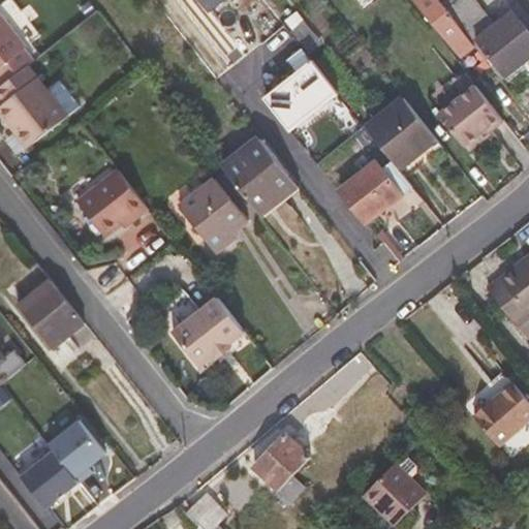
[(223,0),(201,0),(210,10),(223,0)]
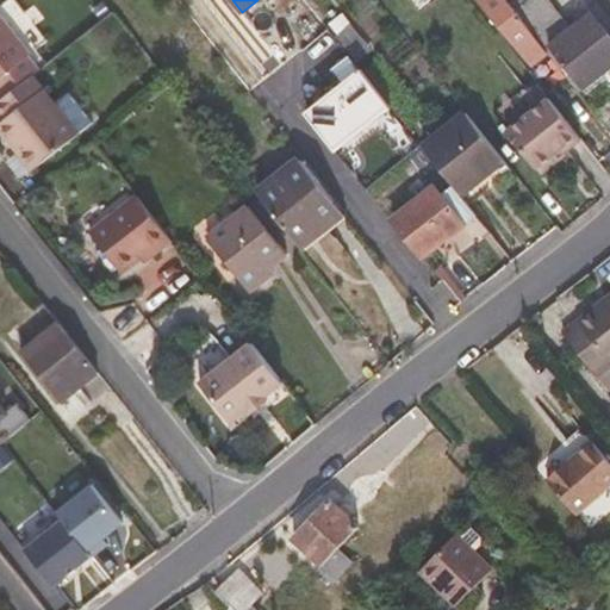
[(546,49),(516,11),(508,0),(481,0),(530,62),(546,49)]
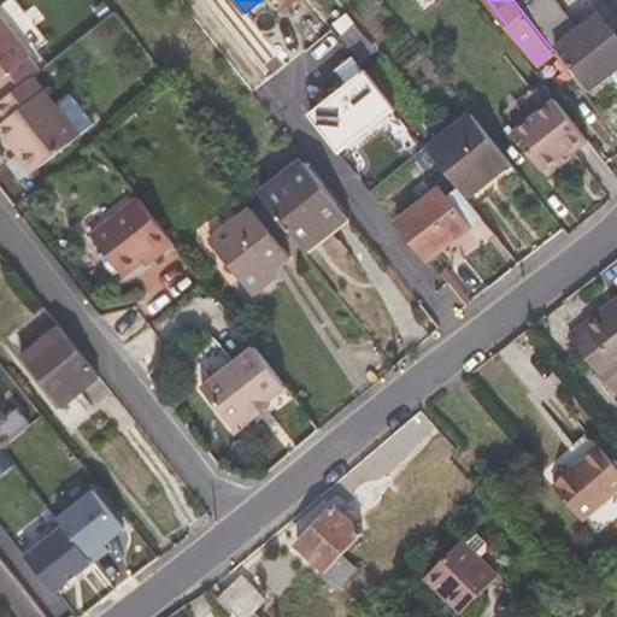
[(535,0),(522,11),(552,50),(557,45),(592,88),(616,68),(616,36),(599,13),(579,29),(554,0),(535,0)]
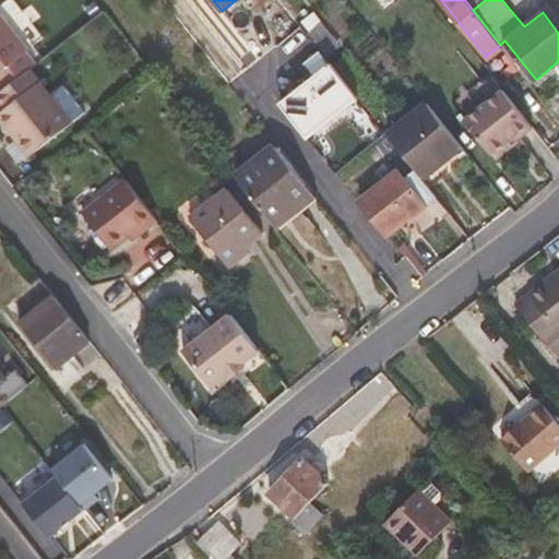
[(0,85),(1,87),(27,67),(33,63),(23,50),(26,47),(0,12),(0,85)]
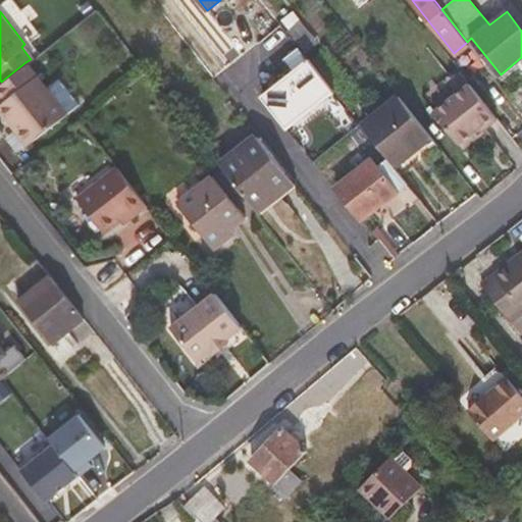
[(317,43),(300,21),(286,30),(305,53),(317,43)]
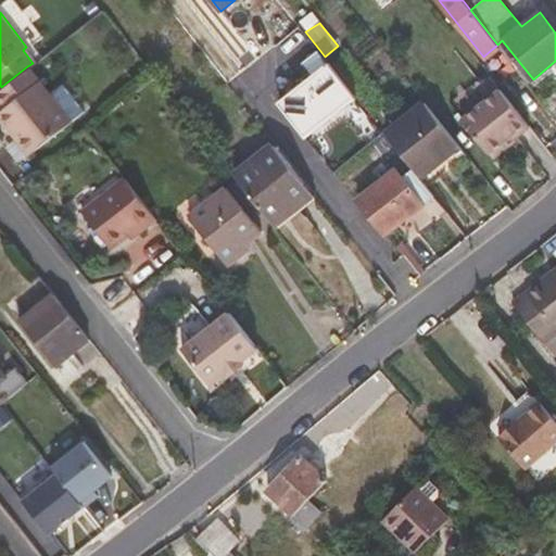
[(555,68),(555,61),(533,79),(536,84),(555,68)]
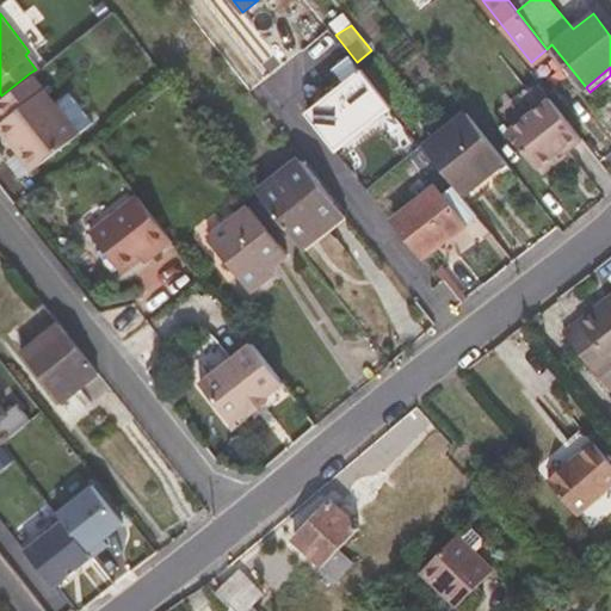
[(392,106),(362,68),(308,111),(308,115),(337,149),(392,106)]
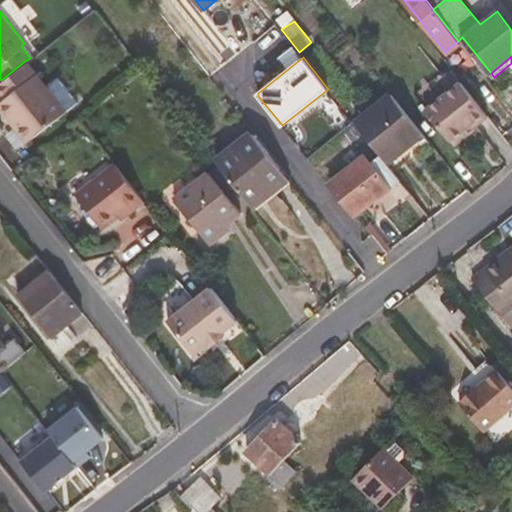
[(25,61),(1,80),(0,80),(0,93),(2,97),(0,98),(0,109),(23,141),(63,111),(25,61)]
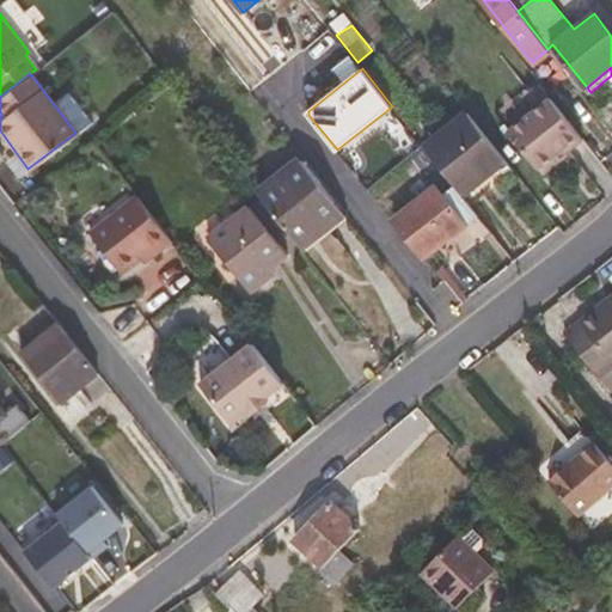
[(568,148),(583,136),(551,97),(509,130),(538,166),(565,145),(568,148)]
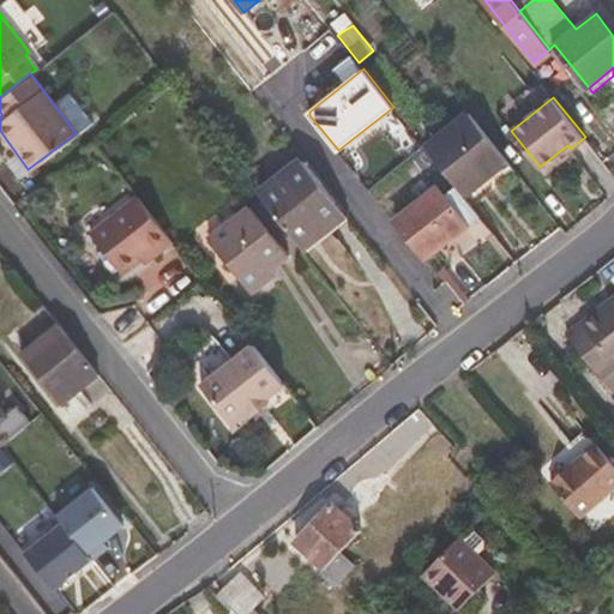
[(507,162),(470,115),(427,149),(457,186),(464,196),(476,186),(507,162)]
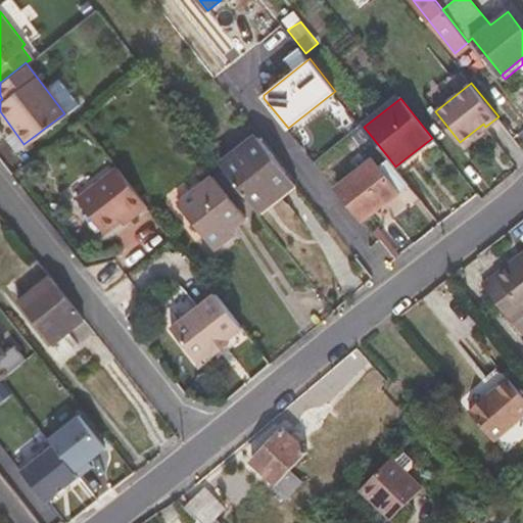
[(291,181),(254,135),(218,163),(258,216),(278,200),(274,194),(291,181)]
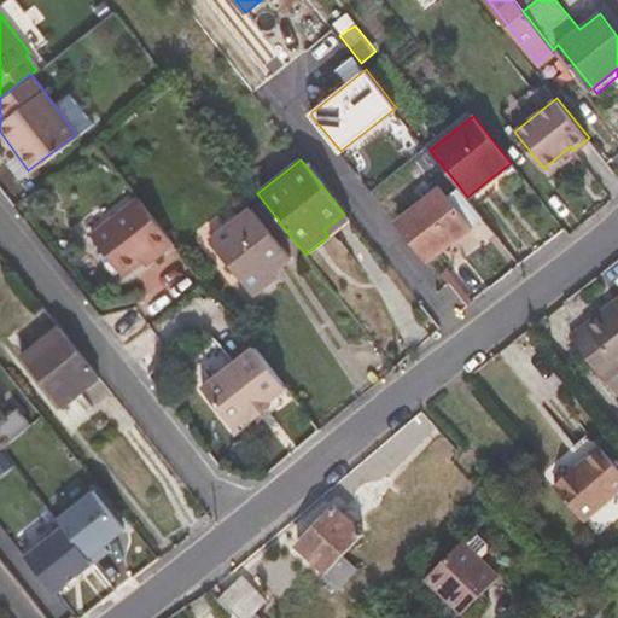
[(483,217),(467,197),(460,187),(447,198),(441,190),(397,223),(427,262),(483,217)]
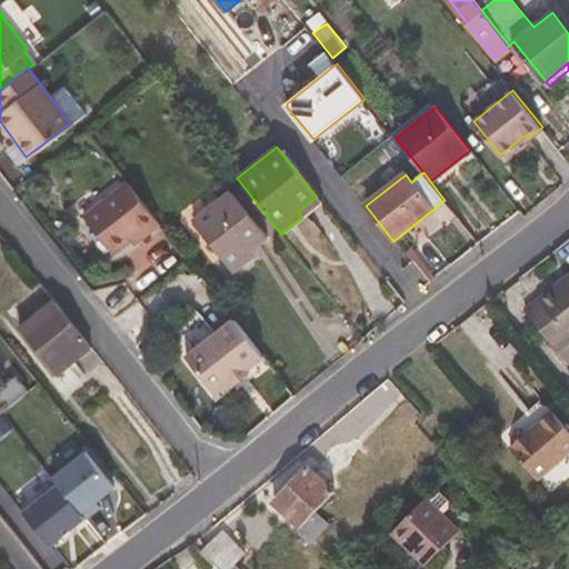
[(145,237),(160,225),(128,182),(83,217),(113,256),(131,241),(142,232),(145,237)]
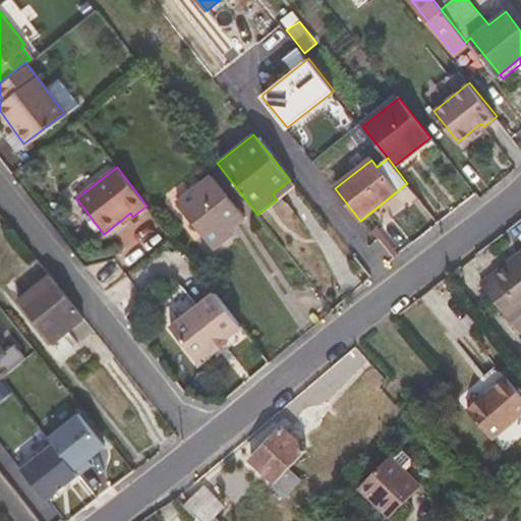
[(242,218),(211,177),(186,196),(220,240),(231,231),(229,228),(242,218)]
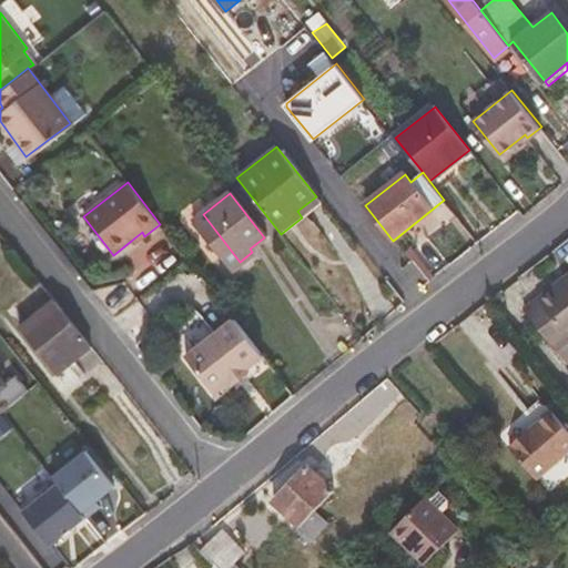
[(302,217),(322,203),(316,196),(297,211),(302,217)]
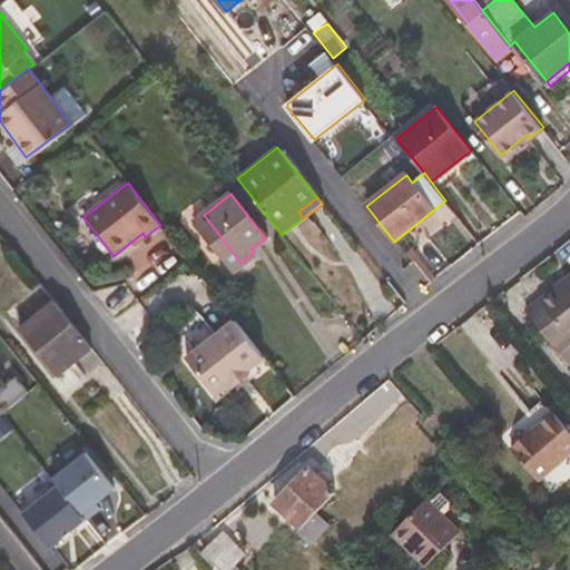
[(232,269),(241,263),(204,215),(195,223),(232,269)]
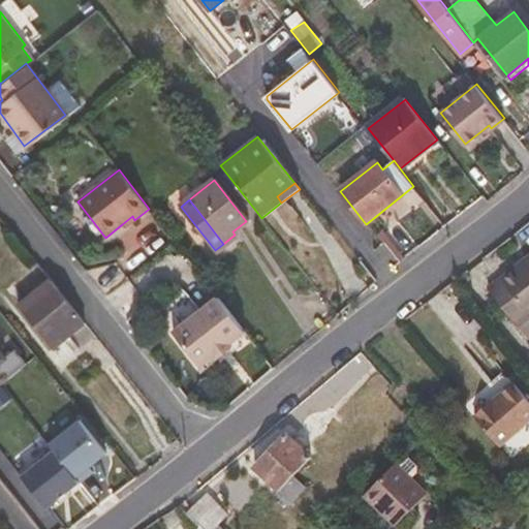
[(122,224),(125,227),(134,220),(132,216),(122,224)]
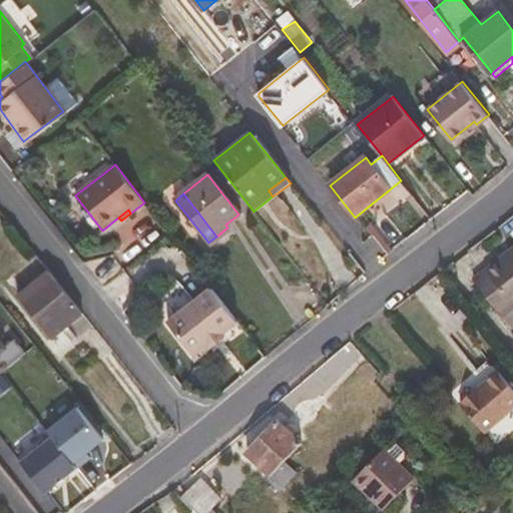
[(512,249),(475,281),(502,315),(512,306),(512,249)]
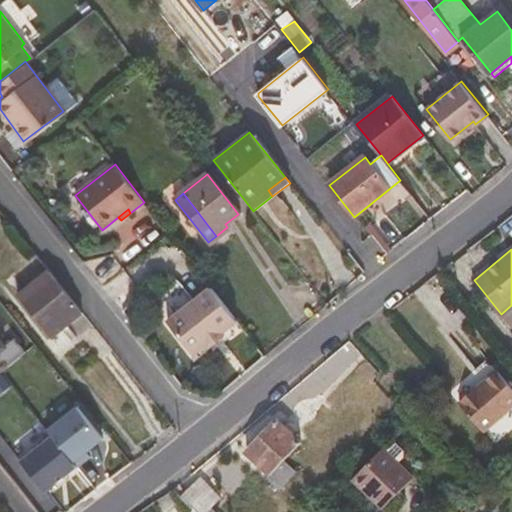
[(48,268),(46,270),(17,292),(54,337),(84,313),(48,268)]
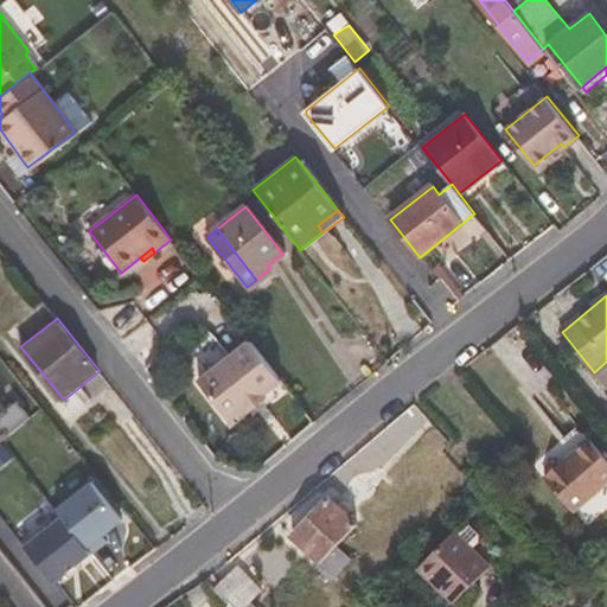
[(260,390),(263,395),(281,381),(250,340),(199,381),(230,421),(249,406),(246,401),(260,390)]
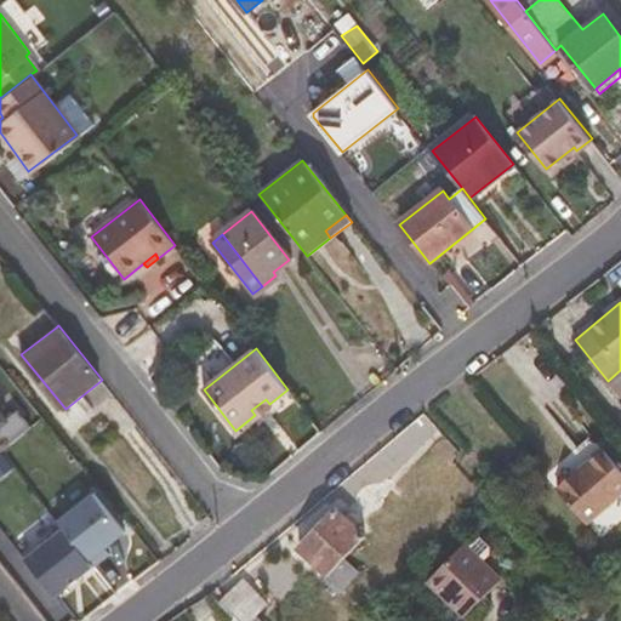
[(257,419),(271,406),(269,404),(266,399),(251,410),(255,415),(257,419)]
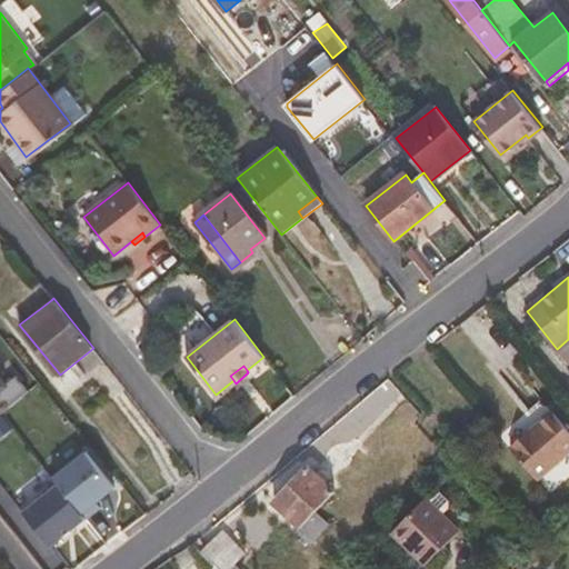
[(0,411),(28,389),(15,372),(5,380),(0,373),(0,411)]
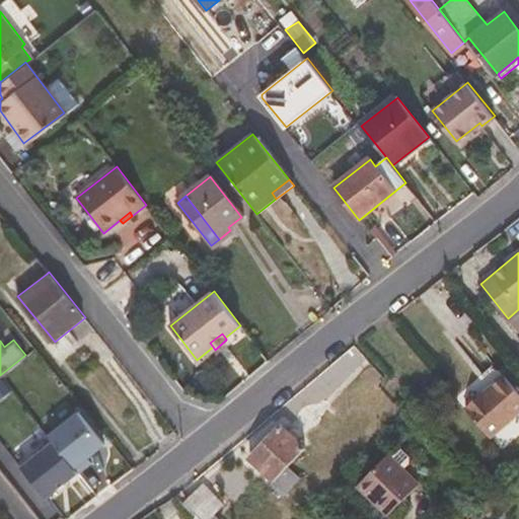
[(467,411),(491,437),(518,412),(518,391),(507,377),(467,411)]
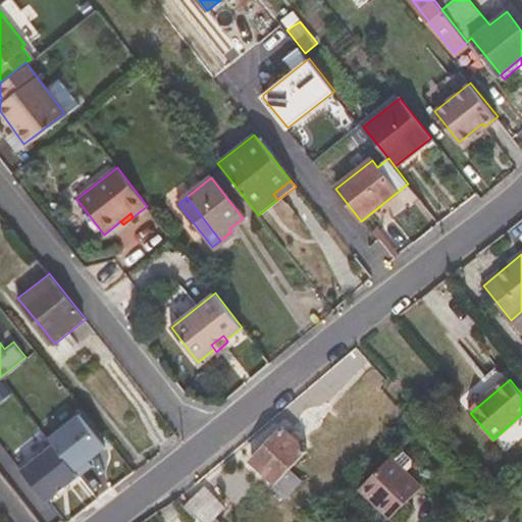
[(47,434),(52,440),(77,472),(90,462),(86,457),(104,444),(77,411),(47,434)]
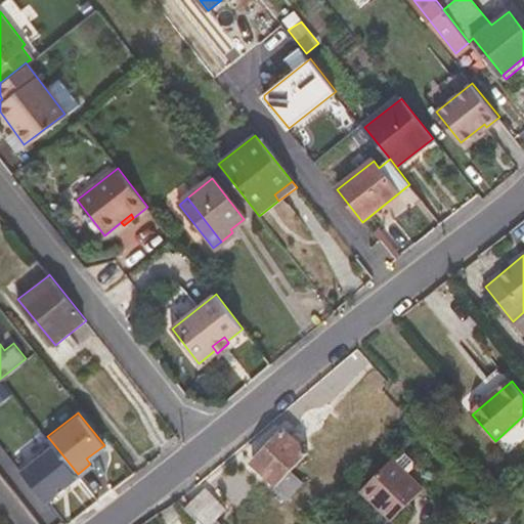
[(285,428),(251,462),(266,476),(298,443),(285,428)]
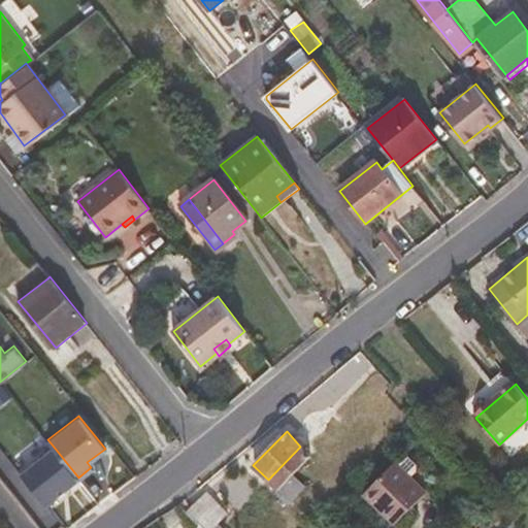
[(53,446),(21,471),(45,503),(58,494),(61,498),(69,491),(66,487),(78,477),(53,446)]
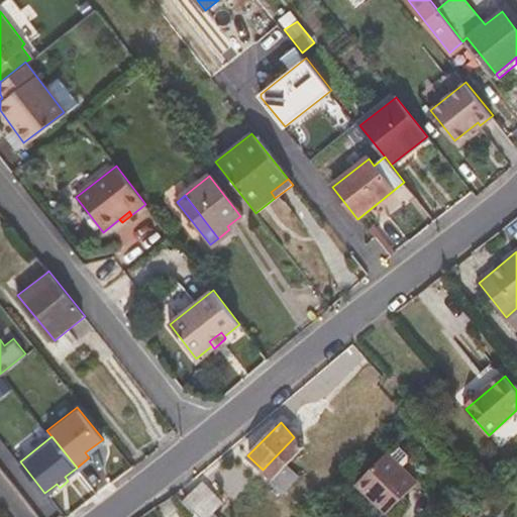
[(271,478),(268,482),(274,488),(293,469),(286,461),(302,445),(294,437),(263,470),(271,478)]
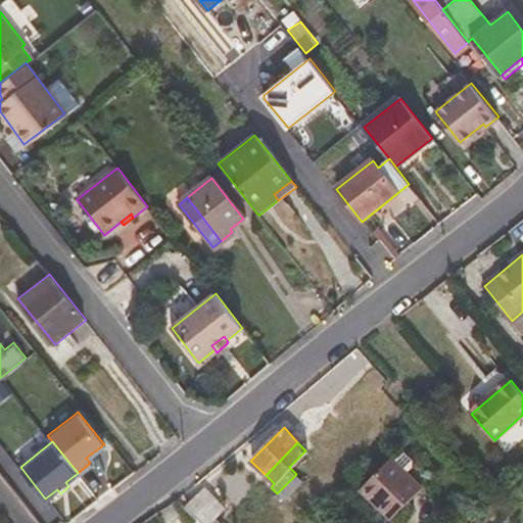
[(387,521),(418,489),(399,471),(405,466),(405,459),(396,452),(388,462),(387,460),(357,492),(387,521)]
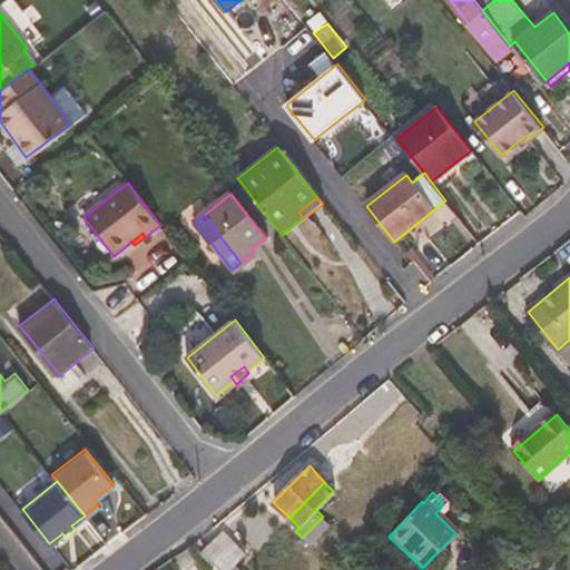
[(308,546),(331,524),(323,517),(302,538),(308,546)]
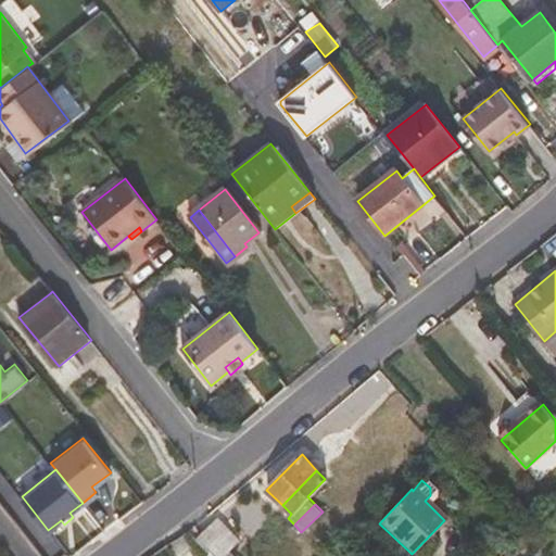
[(228,527),(217,517),(197,538),(206,547),(228,527)]
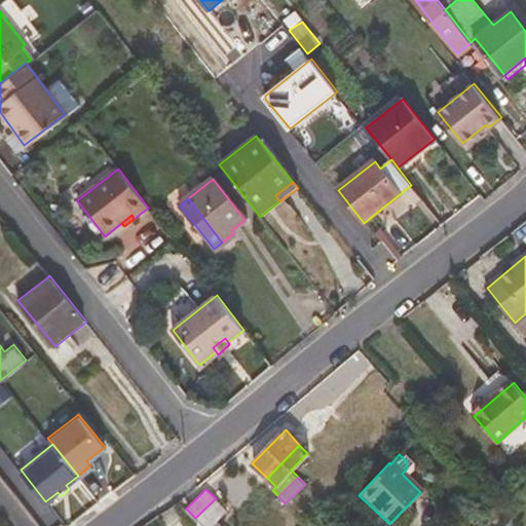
[(216,498),(195,518),(199,522),(204,525),(210,525),(217,520),(227,510),(216,498)]
